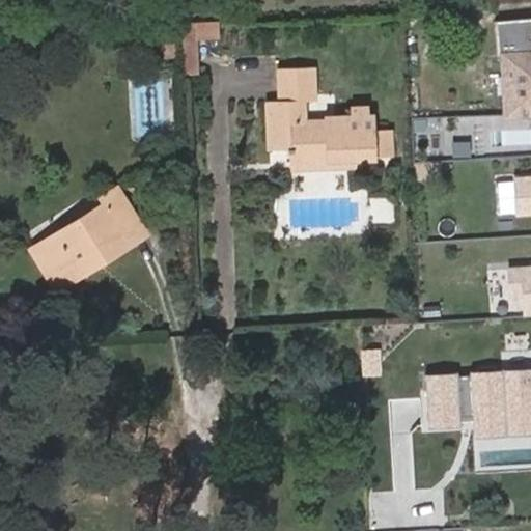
[(197,74),(195,22),(183,23),(185,75),(197,74)]
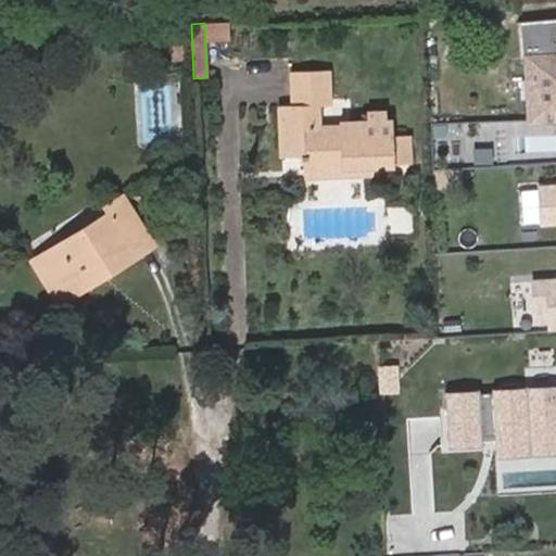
[(185,59),(184,24),(171,25),(172,60),(185,59)]
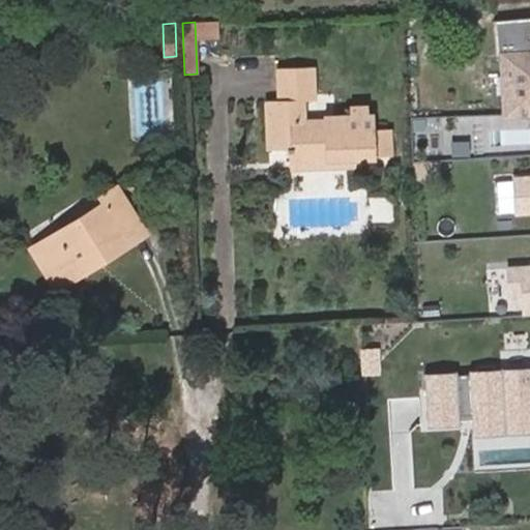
[(529,54),(500,55),(504,115),(529,112),(529,54)]
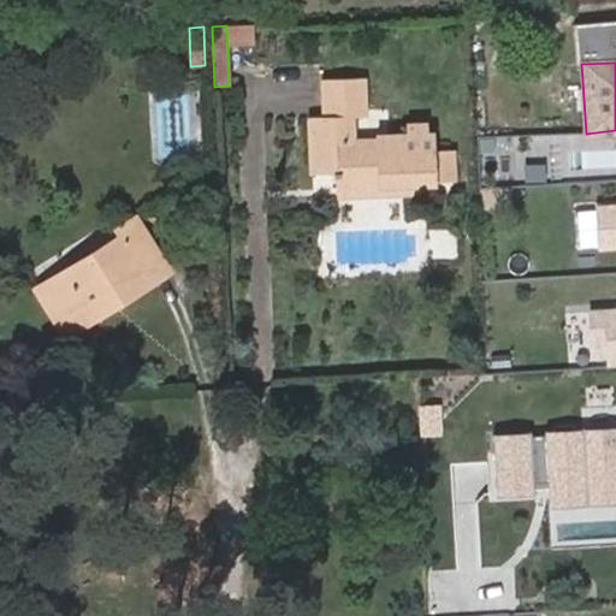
[(454,182),(452,150),(436,150),(434,134),(428,134),(428,124),(406,124),(406,135),(374,136),(375,140),(354,140),(351,117),(366,116),(363,77),(323,80),(325,116),(309,118),(312,173),(335,172),(336,187),(410,183),(454,182)]
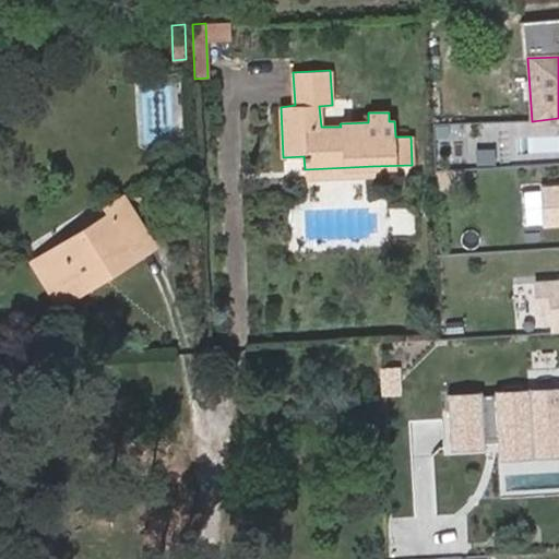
[(372,174),(372,166),(305,169),(306,177),(372,174)]
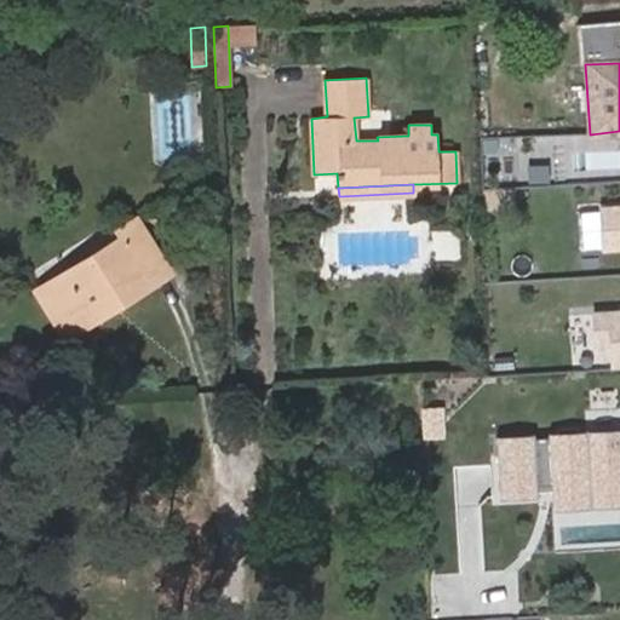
[(619,248),(619,206),(579,210),(581,252),(619,248)]
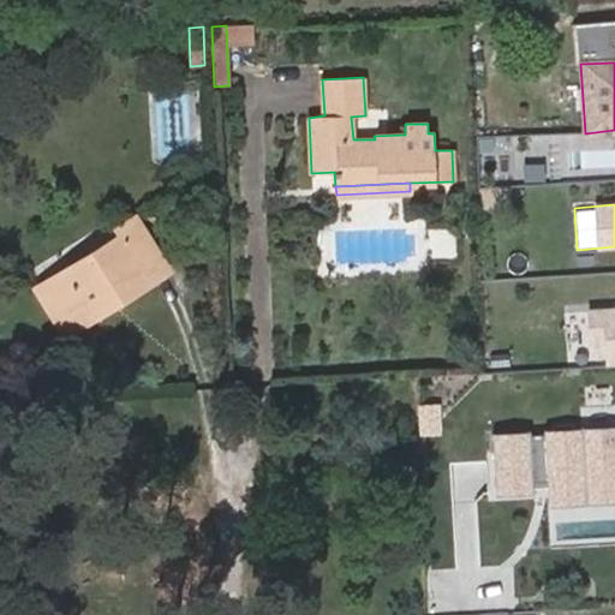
[(144,275),(165,263),(135,218),(115,230),(120,237),(36,288),(60,327),(112,296),(117,303),(148,284),(144,275)]
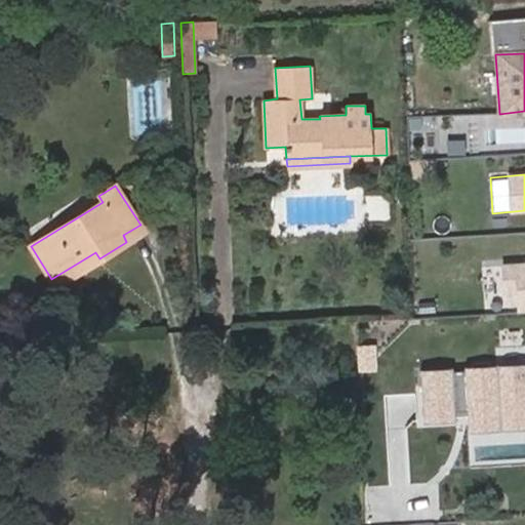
[(175,207),(175,195),(164,195),(165,207),(175,207)]
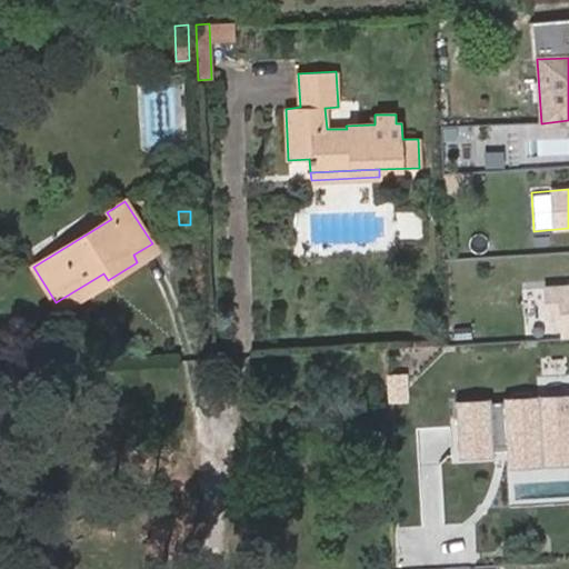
[(137,262),(157,250),(152,243),(133,255),(137,262)]
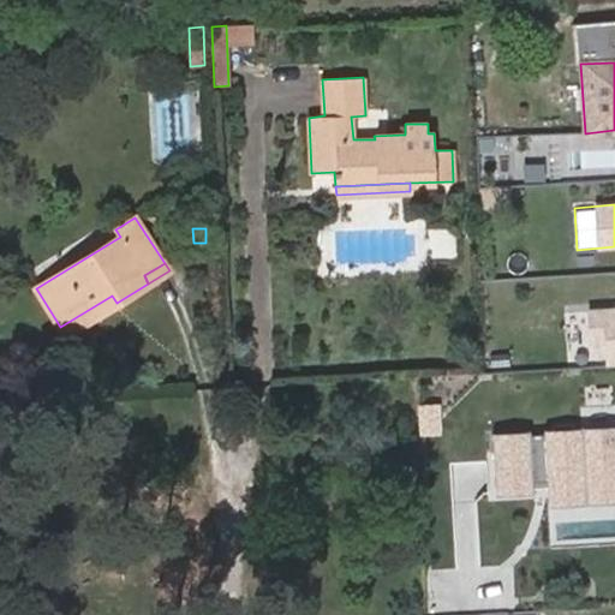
[(117,303),(112,296),(60,327),(65,335),(117,303)]
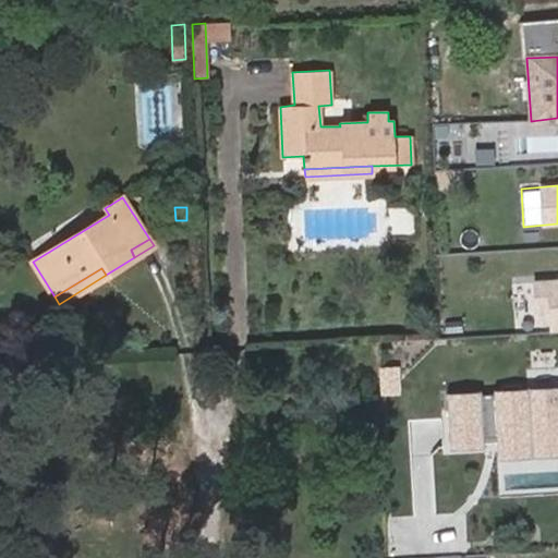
[(550,306),(550,327),(557,326),(557,274),(535,274),(535,306),(550,306)]
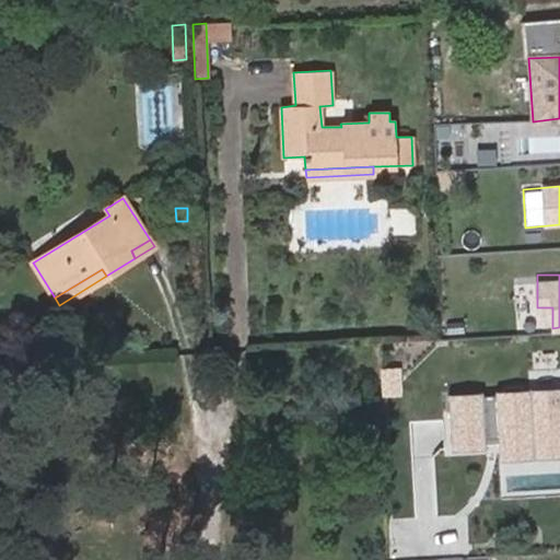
[(559,385),(450,391),(452,451),(500,450),(501,455),(559,453),(559,385)]
